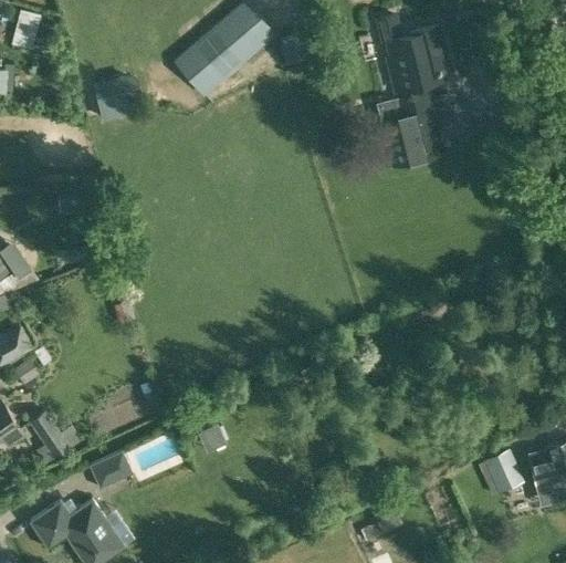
[(176,61),(201,93),(205,96),(276,37),(270,28),(268,30),(245,2),(176,61)]
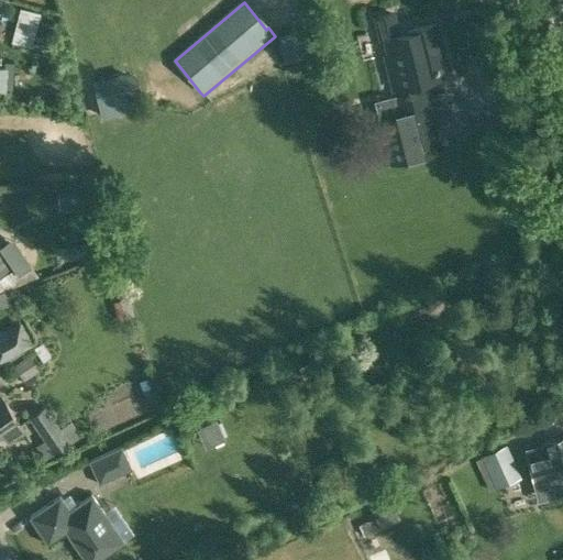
[(441,72),(448,69),(437,25),(397,35),(393,17),(375,21),(381,42),(385,41),(388,55),(385,56),(393,89),(442,77),(441,72)]
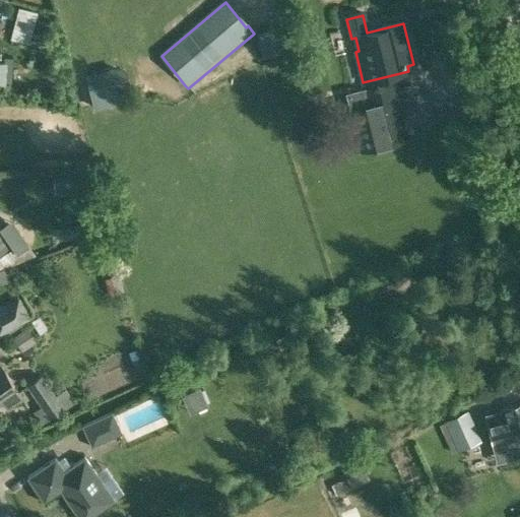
[(125,73),(96,76),(100,99),(128,95),(125,73)]
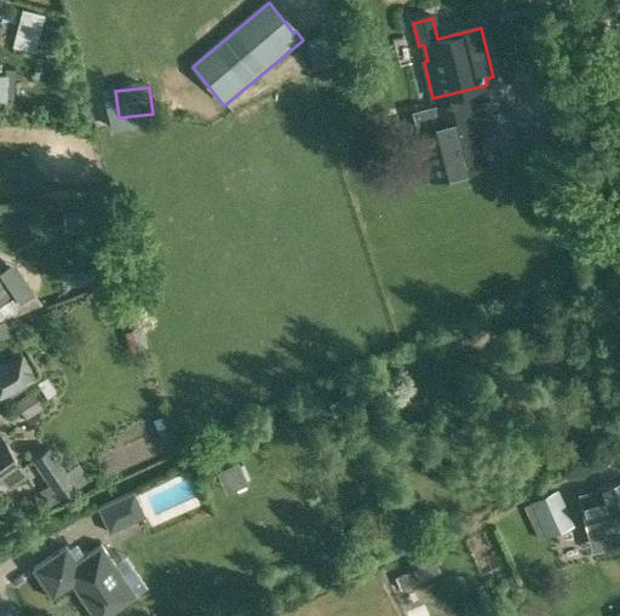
[(438,131),(475,122),(470,102),(434,111),(438,131)]
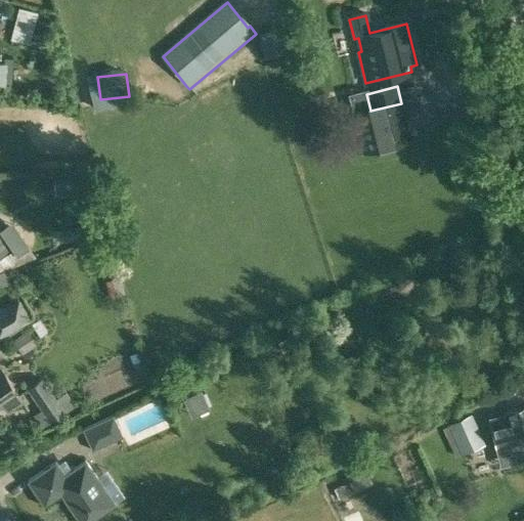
[(53,200),(87,200),(87,181),(53,181),(53,200)]
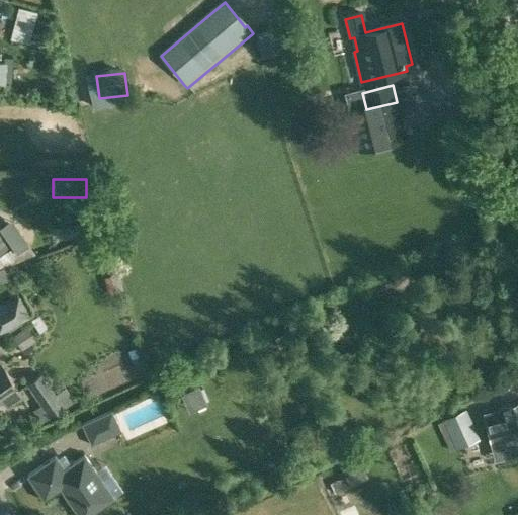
[(0,230),(0,270),(30,258),(15,233),(7,238),(12,247),(0,230)]
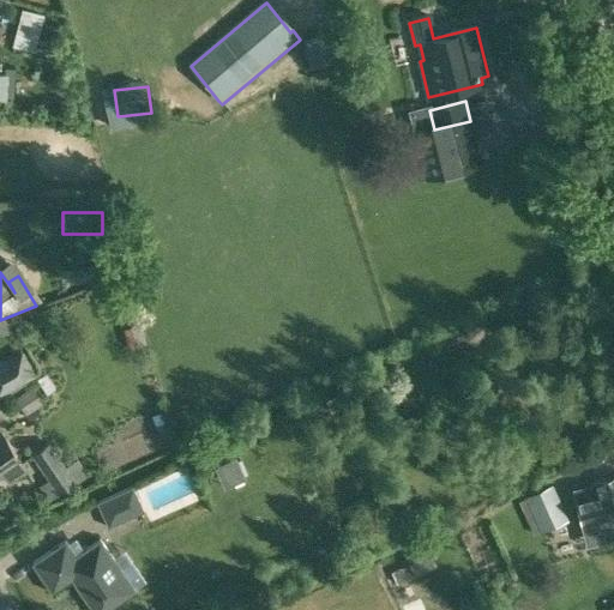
[(36,376),(20,351),(0,363),(0,387),(5,396),(36,376)]
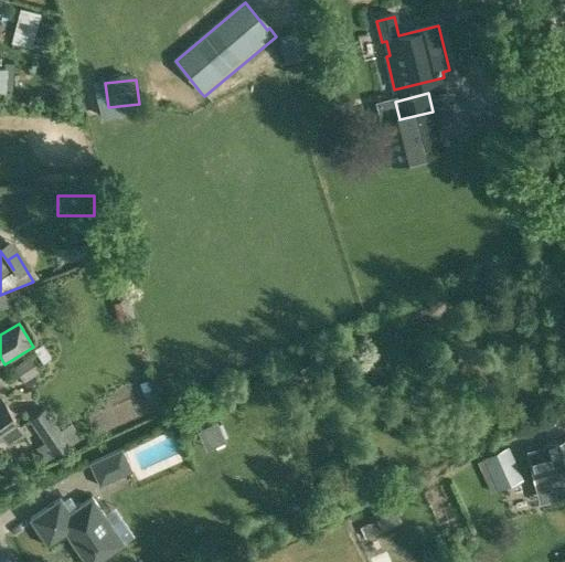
[(298,372),(302,383),(323,373),(318,362),(298,372)]
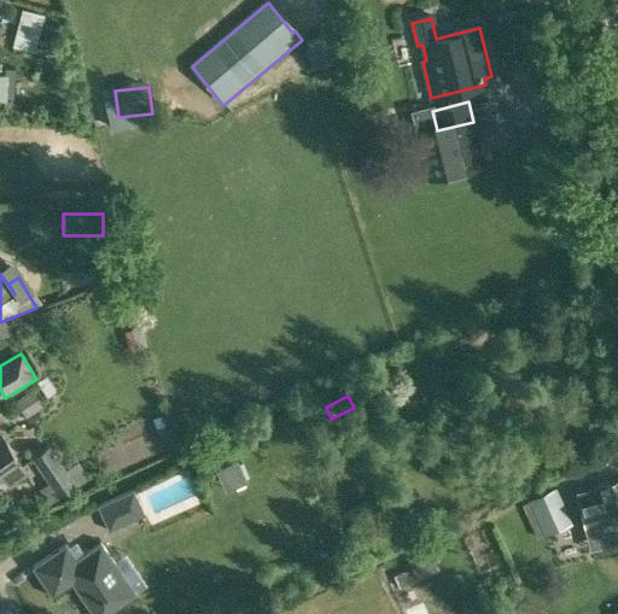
[(7,487),(25,475),(1,440),(0,440),(0,480),(3,480),(7,487)]
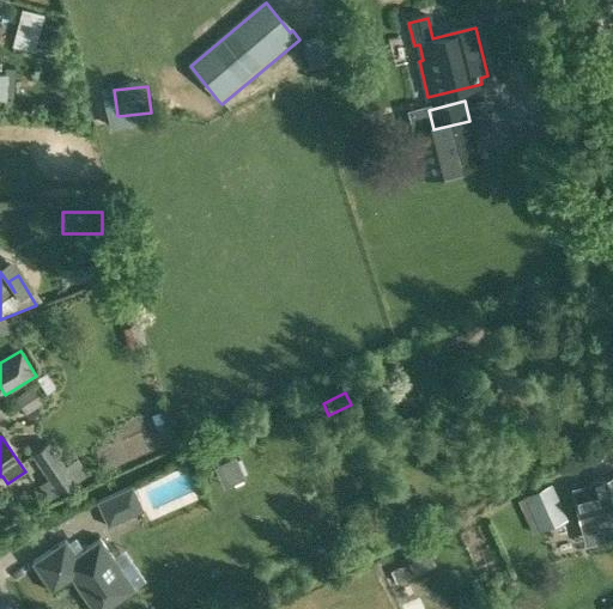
[(30,456),(59,497),(77,483),(49,444),(30,456)]
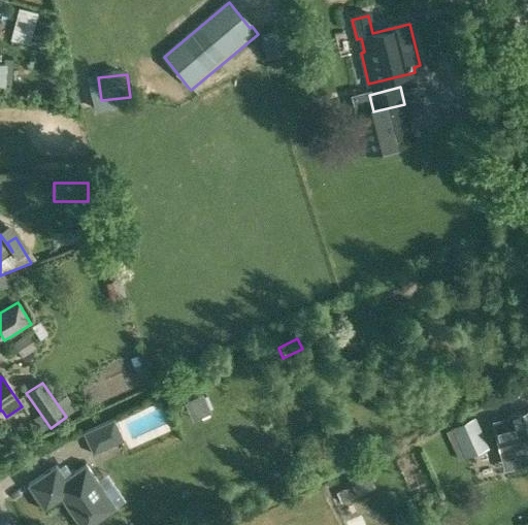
[(515,426),(498,430),(505,461),(518,458),(519,464),(527,461),(527,411),(512,415),(515,426)]
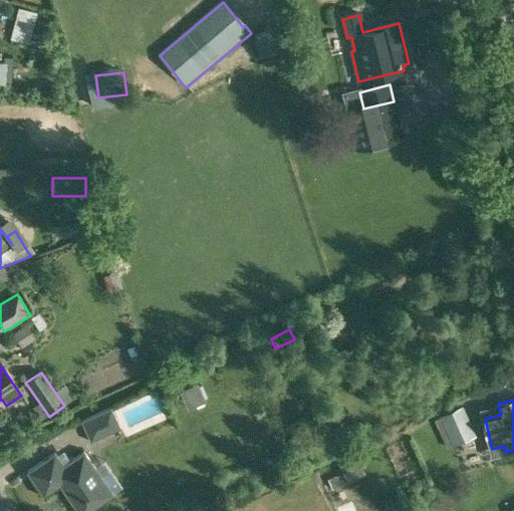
[(453,448),(475,439),(471,430),(462,408),(440,418),(453,448)]
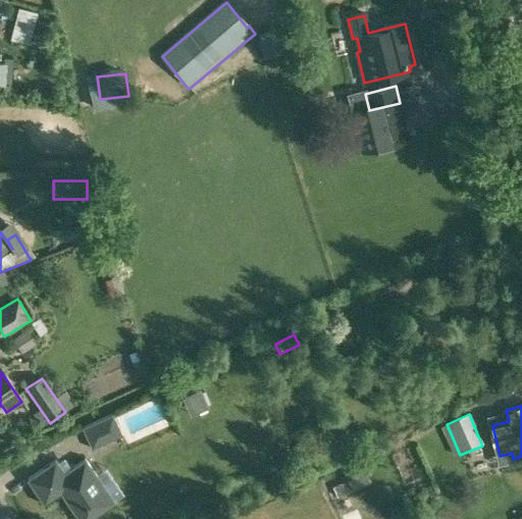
[(92,452),(121,438),(112,417),(83,431),(92,452)]
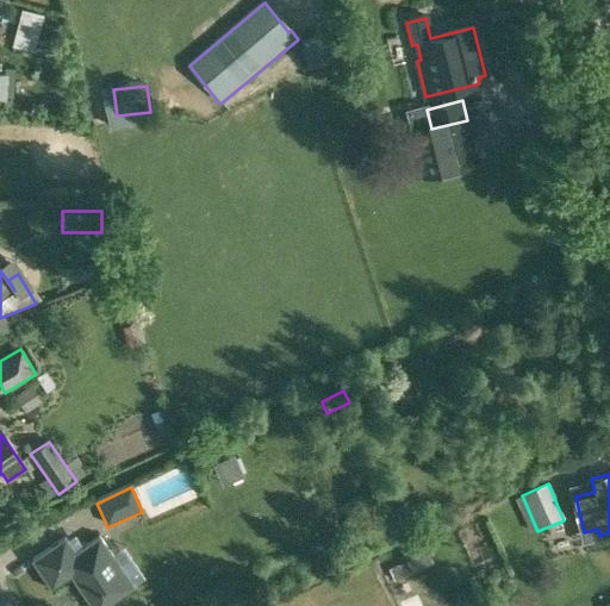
[(113,605),(134,592),(99,539),(75,556),(66,541),(31,563),(51,593),(72,580),(88,605),(113,605)]
